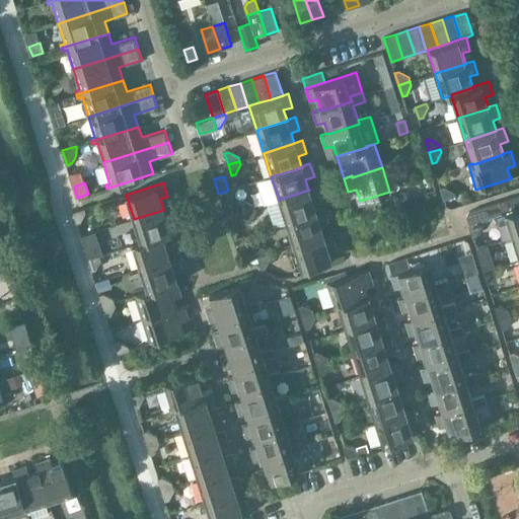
[(316,213),(316,212),(313,202),(321,200),(317,187),(308,190),(309,190),(279,200),(286,222),(316,213)]
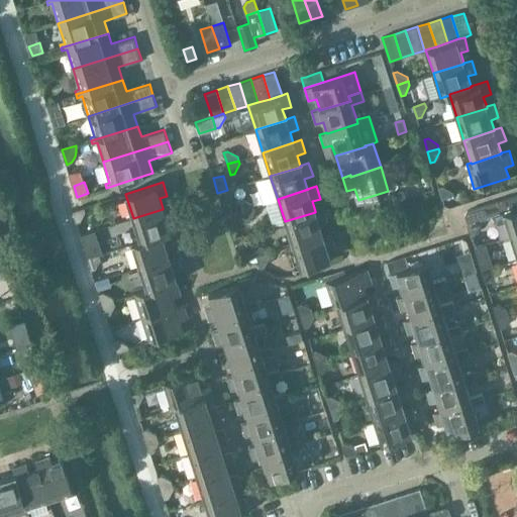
[(442,187),(438,188),(442,199),(453,196),(451,191),(442,187)]
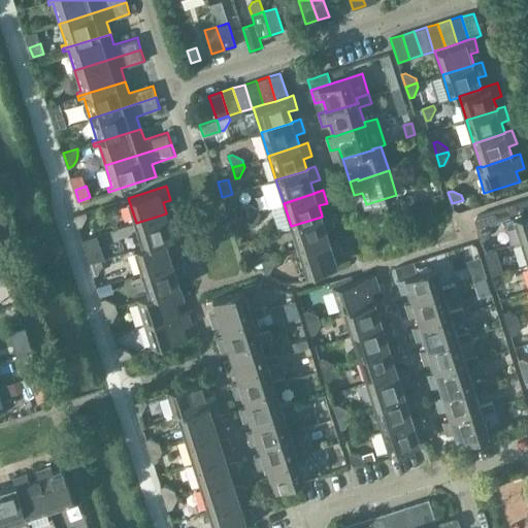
[(414,196),(403,199),(405,205),(415,202),(414,196)]
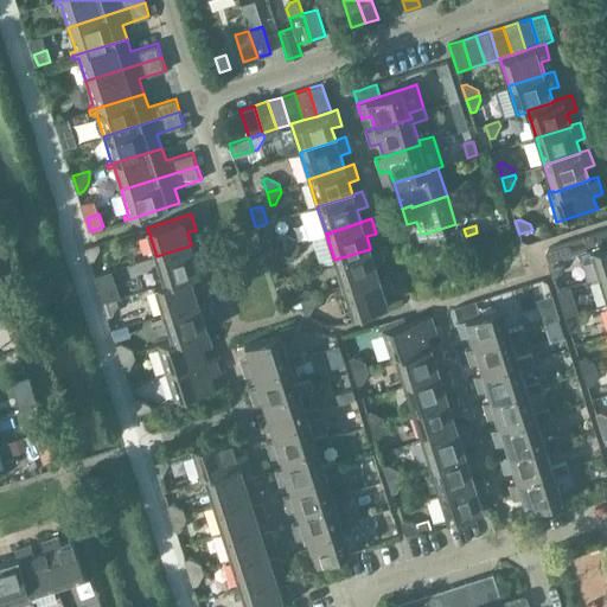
[(436,230),(421,235),(425,249),(441,244),(436,230)]
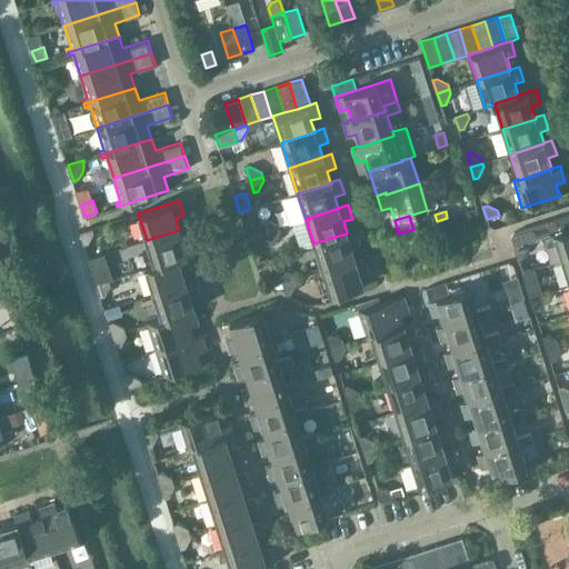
[(266,231),(279,227),(277,223),(266,218),(262,219),(266,231)]
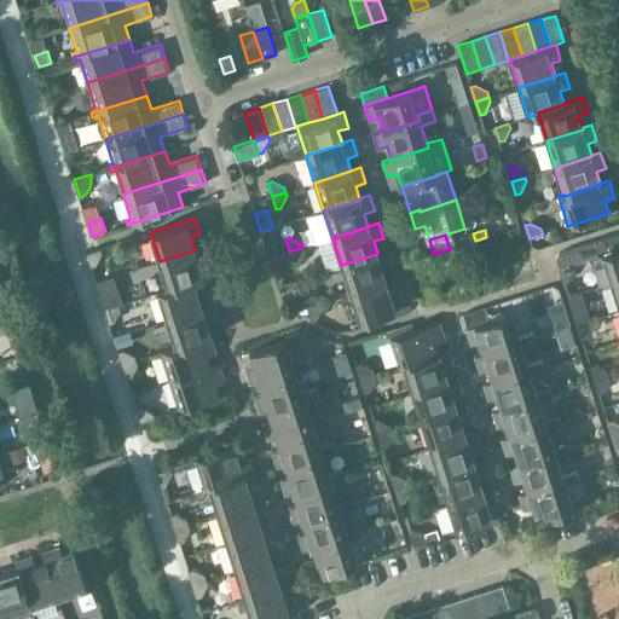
[(285,238),(265,244),(270,258),(289,252),(285,238)]
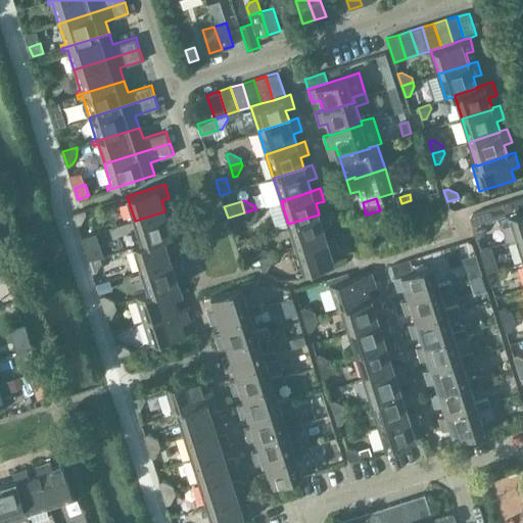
[(141,243),(142,244),(172,235),(169,224),(177,222),(172,207),(164,210),(164,211),(135,221),(141,243)]
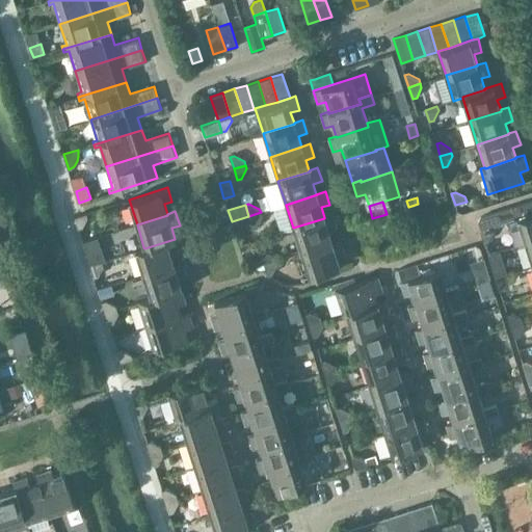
[(261,212),(248,216),(253,228),(257,227),(262,216),(261,212)]
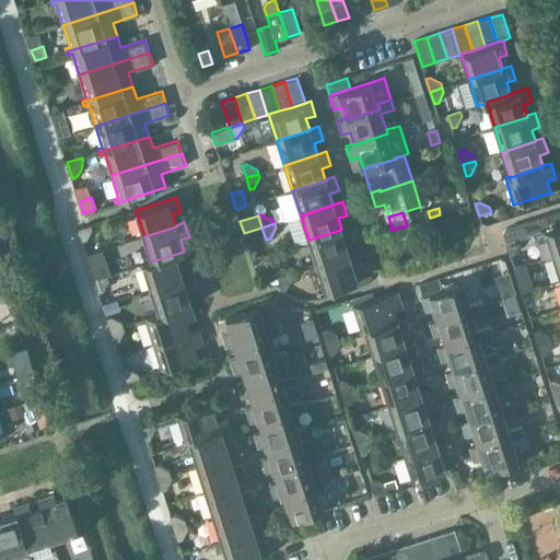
[(79,228),(82,240),(86,238),(92,228),(91,224),(79,228)]
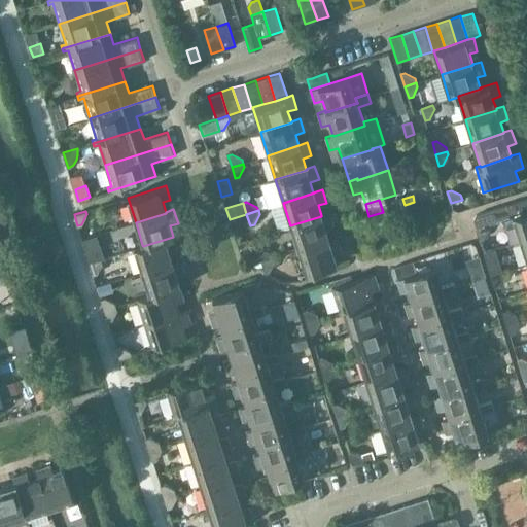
[(526,239),(526,211),(513,216),(521,241),(526,239)]
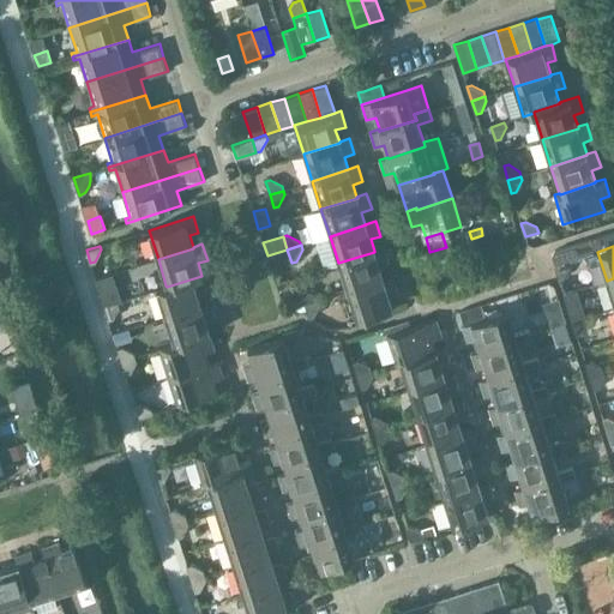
[(338,263),(347,290),(383,280),(383,278),(379,266),(389,264),(384,248),(374,251),(374,252),(338,263)]
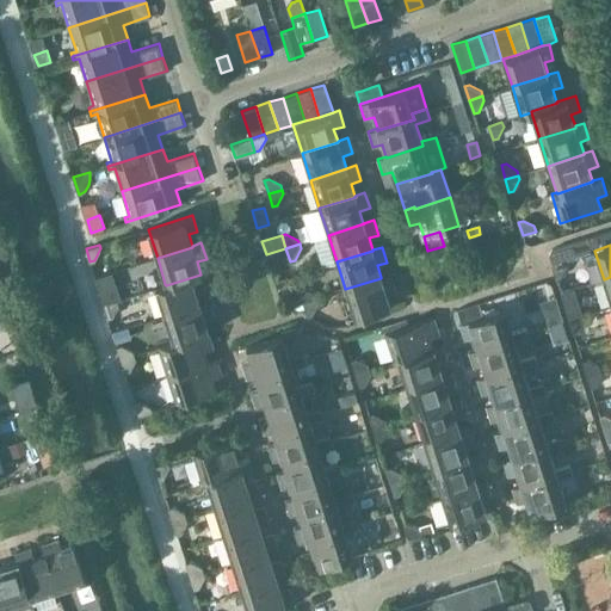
[(566,260),(551,264),(556,278),(561,277),(567,265),(566,260)]
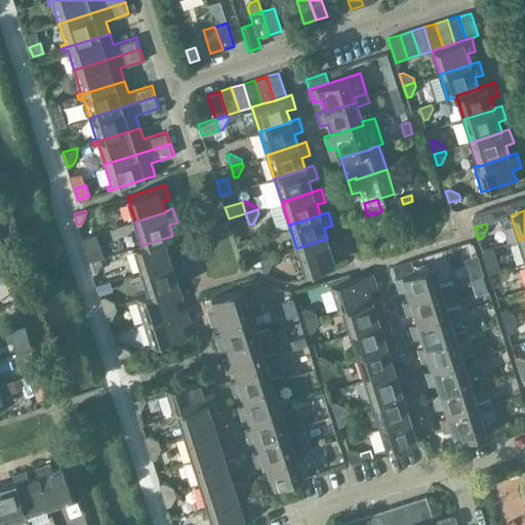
[(172,260),(169,251),(178,248),(174,235),(172,236),(143,245),(142,244),(133,247),(142,271),(172,261),(172,260)]
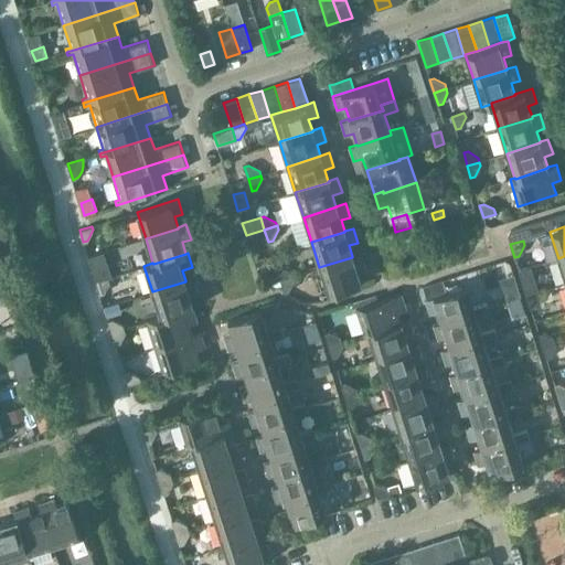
[(352,257),(319,267),(328,294),(361,284),(356,270),(365,268),(361,254),(352,256),(352,257)]
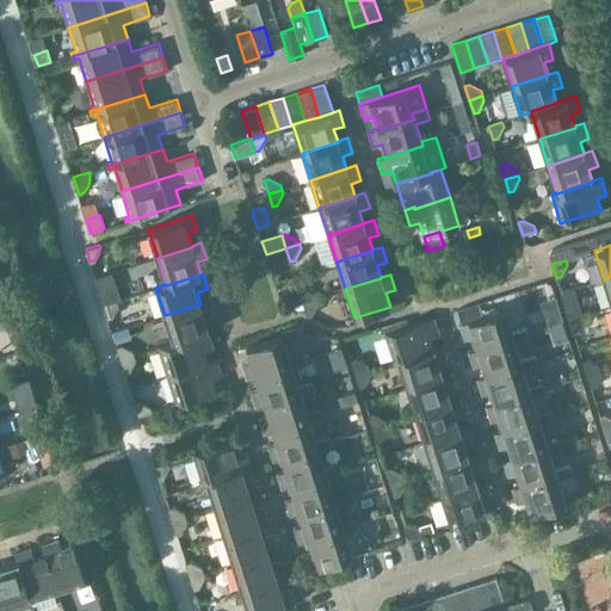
[(117,287),(99,291),(104,304),(117,300),(121,298),(117,287)]
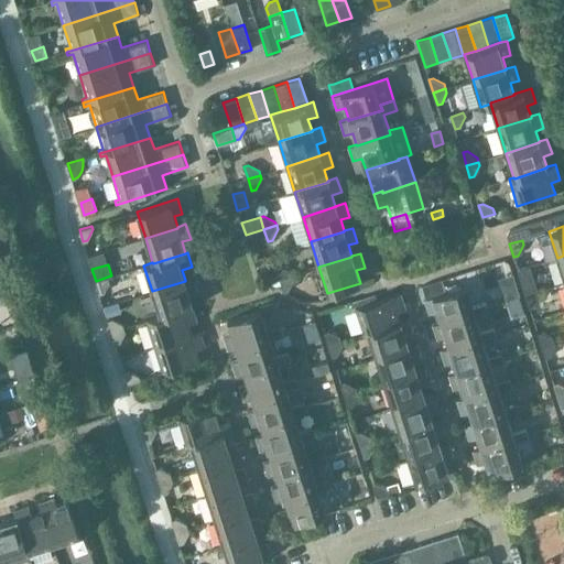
[(280,280),(292,275),(291,271),(281,266),(275,267),(275,268),(280,280)]
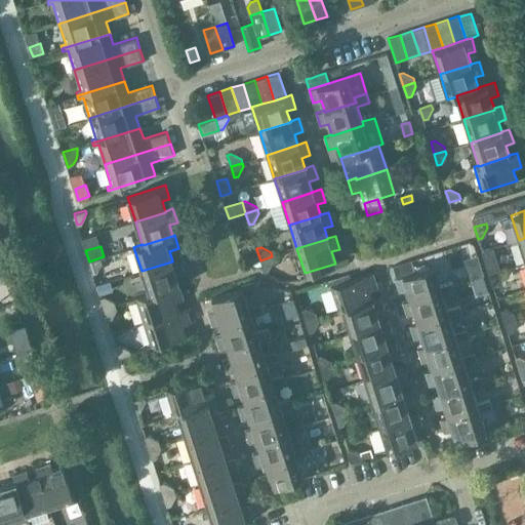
[(256,249),(249,251),(253,263),(260,260),(256,249)]
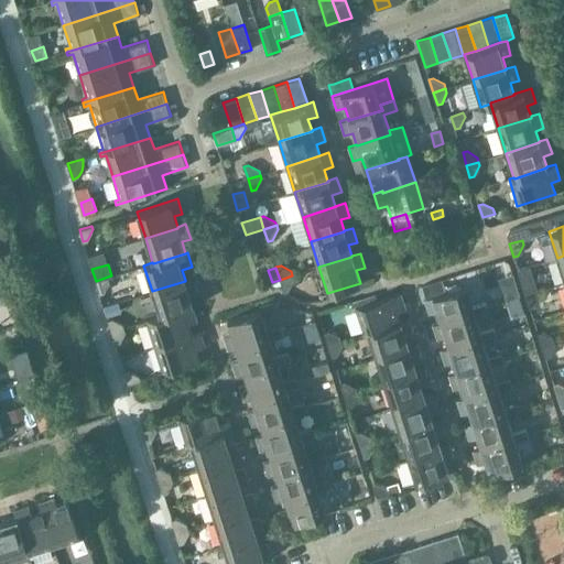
[(292,275),(280,280),(281,285),(283,292),(289,291),(293,280),(292,275)]
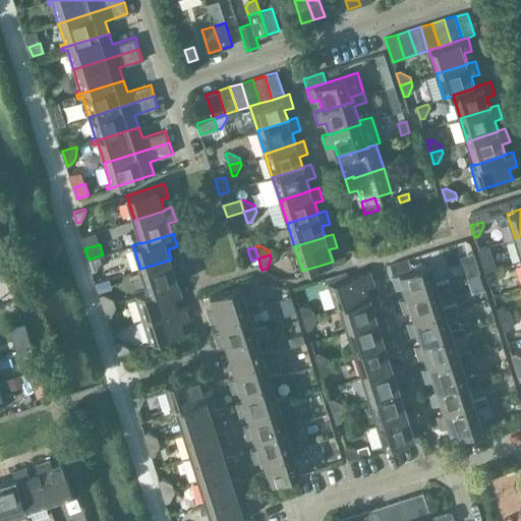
[(100,255),(89,259),(92,271),(96,270),(101,259),(100,255)]
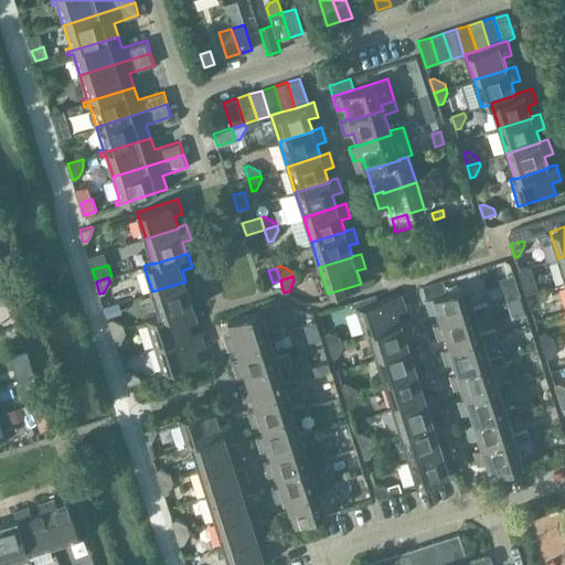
[(160,317),(193,307),(190,295),(198,292),(193,278),(185,280),(185,281),(152,291),(160,316),(160,317)]
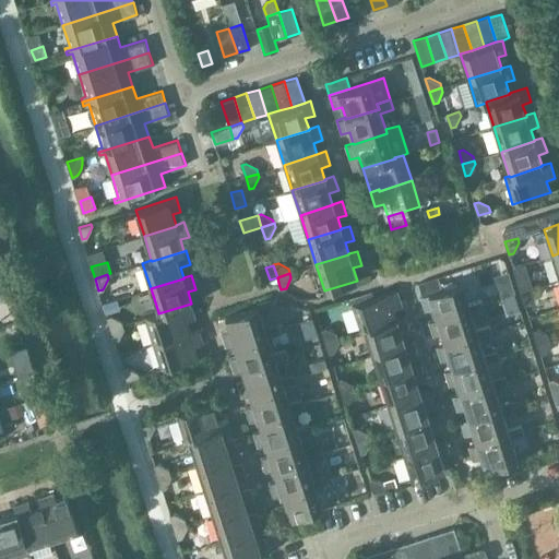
[(470,309),(467,305),(463,288),(475,284),(473,275),(460,278),(461,283),(441,288),(421,295),(419,296),(425,310),(433,308),(437,318),(437,319),(470,309)]
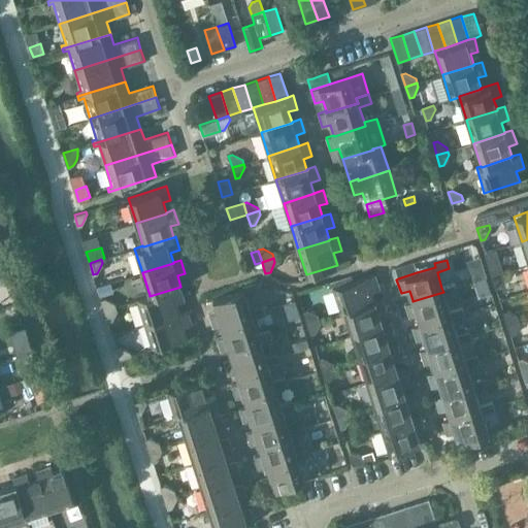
[(414,262),(395,268),(398,278),(417,272),(414,262)]
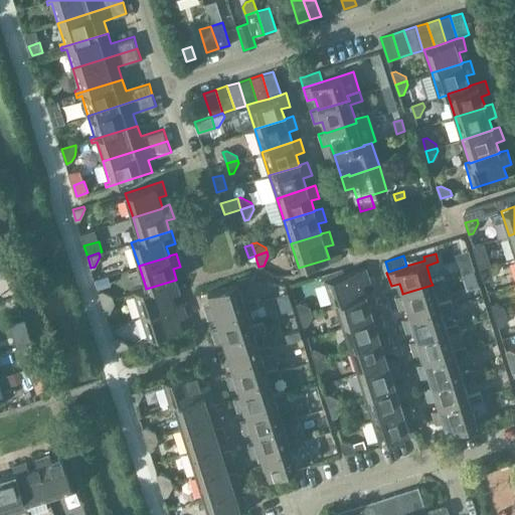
[(480,270),(491,267),(490,262),(480,256),(477,258),(480,270)]
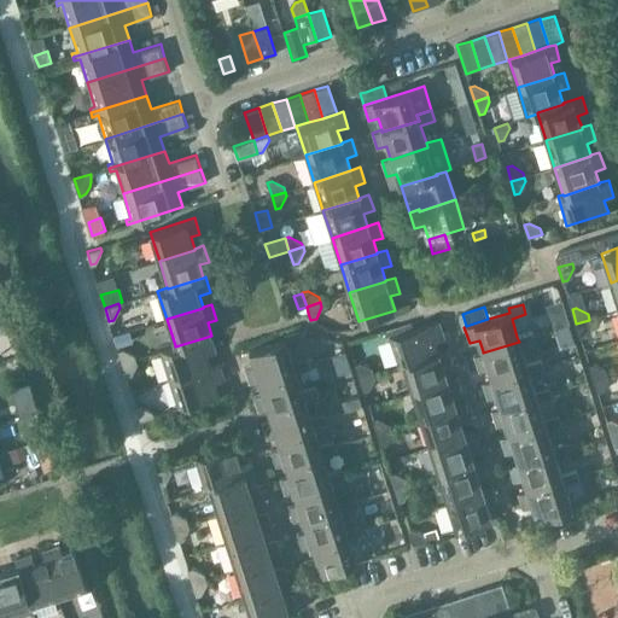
[(565,315),(553,319),(555,328),(569,325),(565,315)]
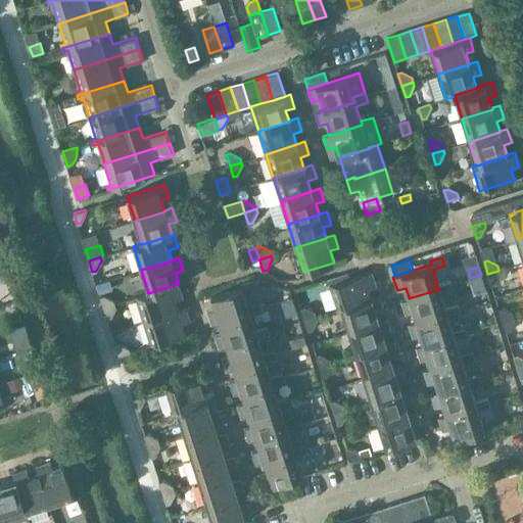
[(6,268),(0,269),(0,279),(8,277),(6,268)]
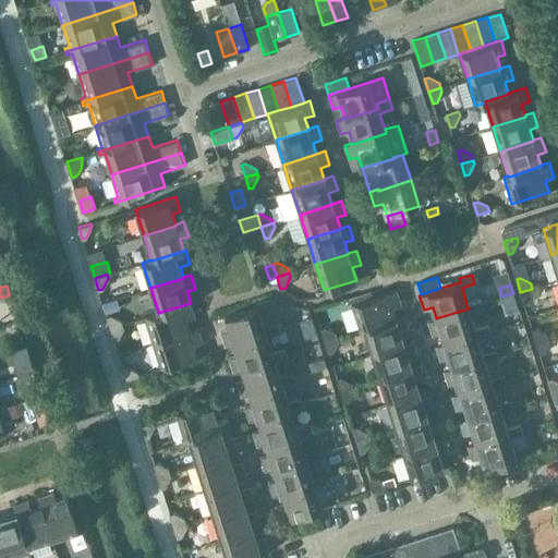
[(350,304),(359,330),(364,329),(364,328),(396,317),(391,303),(400,301),(397,289),(373,296),(350,304)]
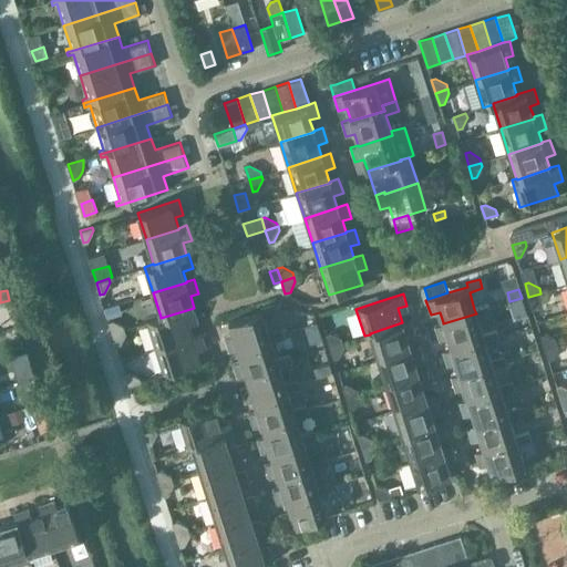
[(540,294),(528,297),(533,309),(537,308),(542,297),(540,294)]
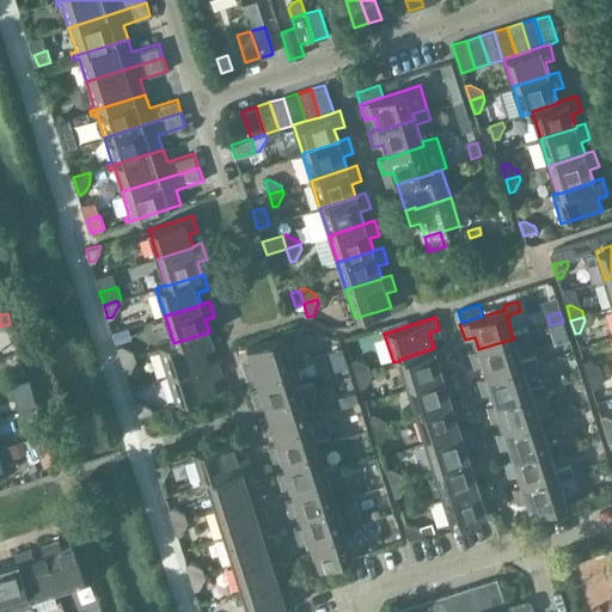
[(407,318),(383,326),(384,334),(409,325),(407,318)]
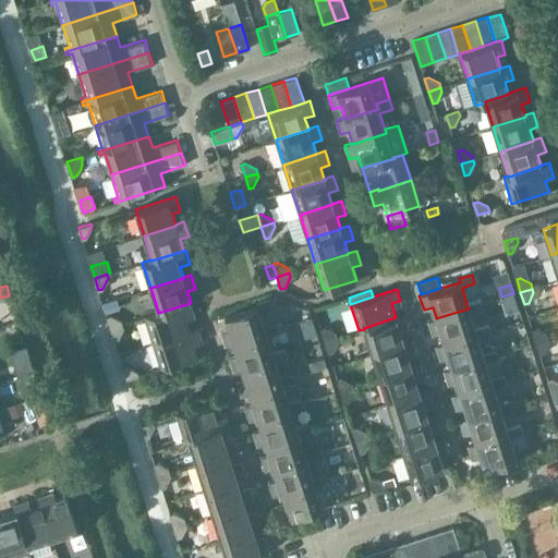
[(266,331),(264,327),(259,311),(271,307),(268,298),(256,302),(257,305),(225,316),(229,328),(220,331),(225,346),(233,343),(233,341),(266,331)]
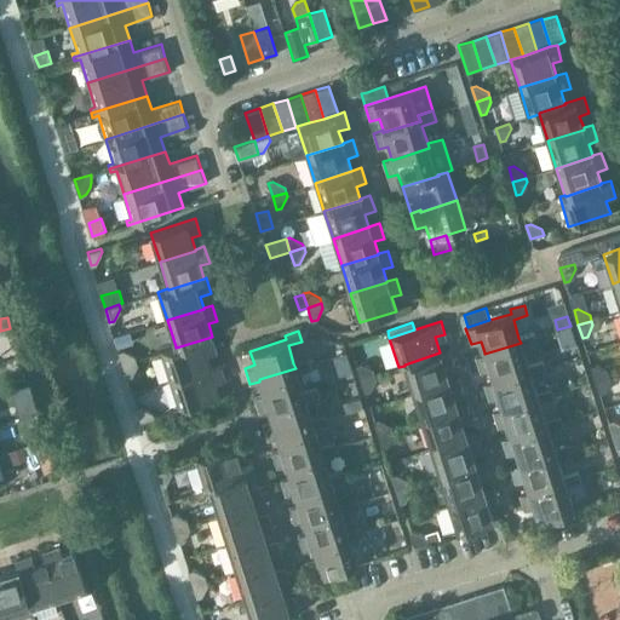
[(128,332),(114,337),(118,345),(131,342),(128,332)]
